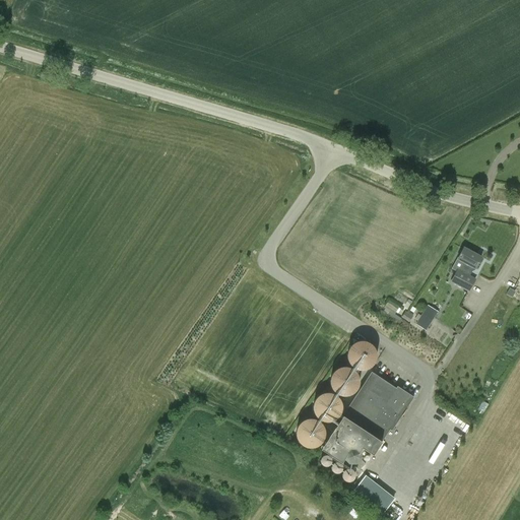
[(457,260),(464,264),(460,271),(457,270),(450,283),(469,294),(476,280),(469,276),(473,269),(475,270),(482,259),(464,249),(457,260)]
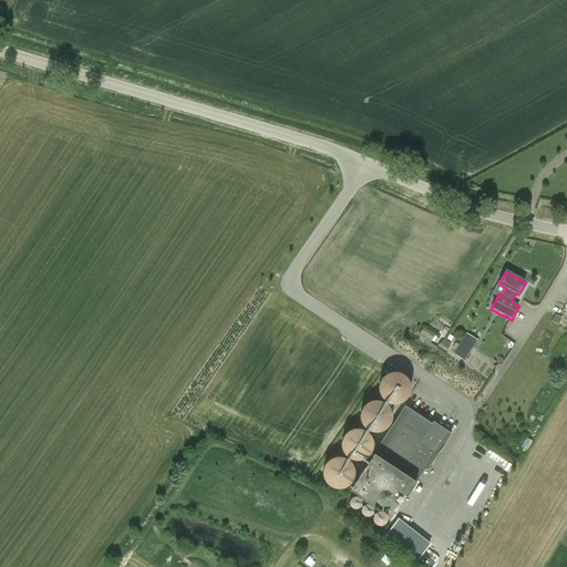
[(555,315),(552,322),(558,326),(562,319),(555,315)]
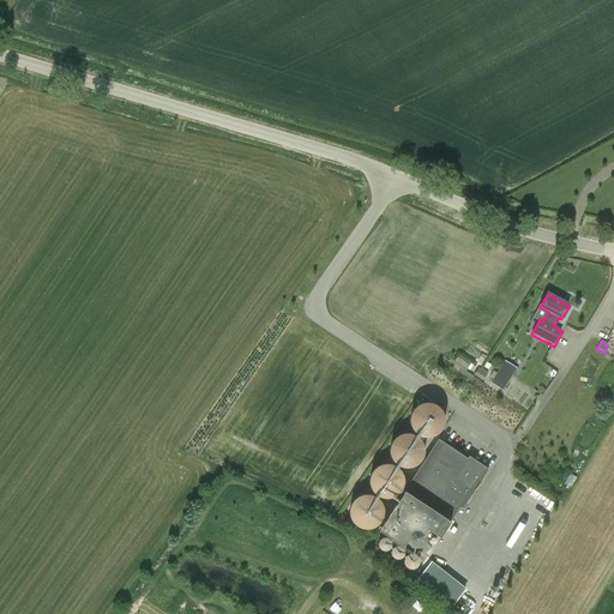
[(512,375),(500,368),(491,384),(503,391),(512,375)]
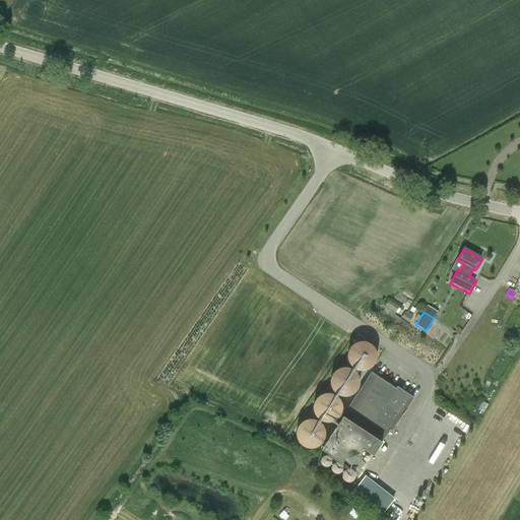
[(347,352),(346,356),(347,362),(349,366),(353,370),(358,371),(363,372),(368,371),(372,368),(375,365),(376,360),(376,354),(375,350),(372,346),(368,343),(364,342),(359,342),(353,344),(350,347),(347,352)]
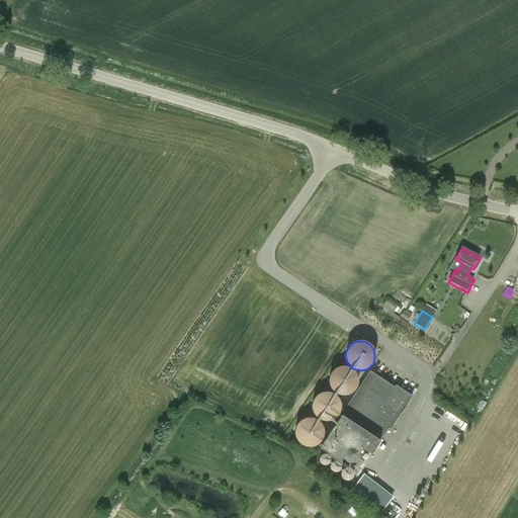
[(356,375),(353,371),(349,368),(345,367),(340,367),(335,369),(332,372),(329,376),(328,381),(329,386),(331,391),(335,394),(339,396),(344,397),(349,395),(353,393),(356,389),(357,384),(357,379),(356,375)]
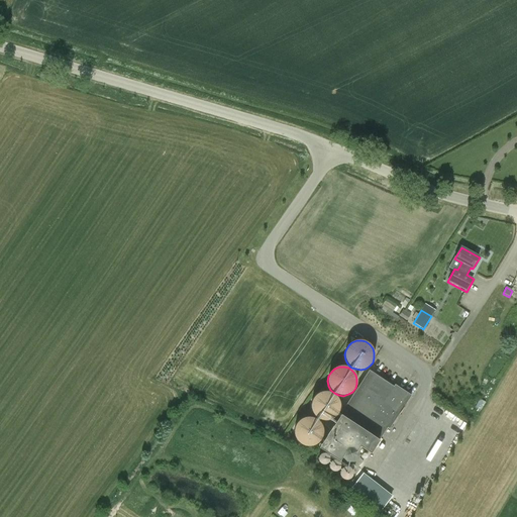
[(358,450),(364,443),(352,437),(358,428),(379,441),(387,428),(389,429),(411,396),(394,385),(393,387),(368,371),(319,445),(340,459),(341,457),(346,462),(351,462),(356,468),(363,462),(358,457),(358,450)]
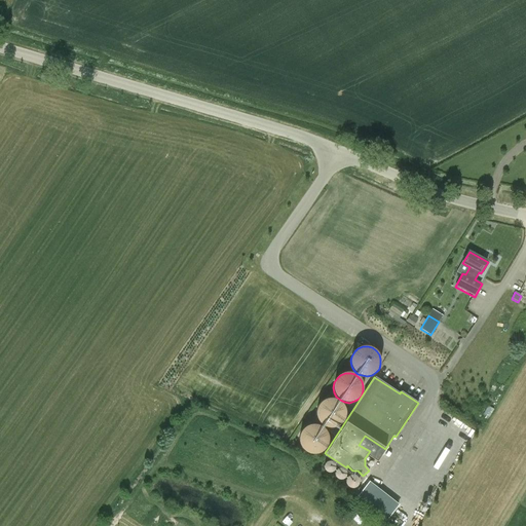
[(344,407),(341,403),(337,400),(333,399),(328,399),(323,401),(320,404),(316,409),(315,413),(316,418),(318,422),(323,426),(327,427),(332,428),(336,427),(341,424),(344,421),(345,416),(345,412),(344,407)]
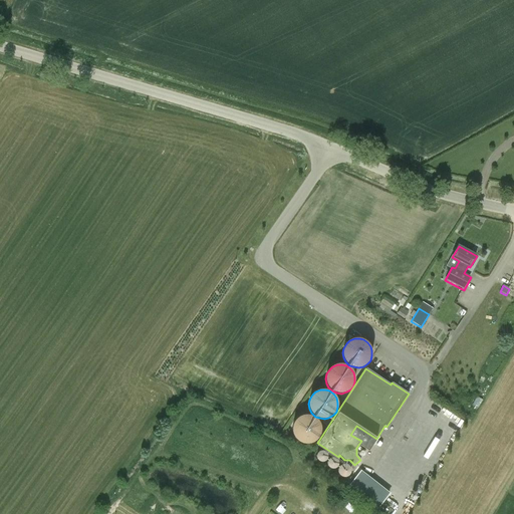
[(320,424),(317,420),(313,417),(308,415),(303,416),(299,418),(295,421),(293,425),(292,430),(293,435),(295,439),(299,442),(303,444),(308,445),(312,444),(316,441),(320,437),(321,433),(321,428),(320,424)]
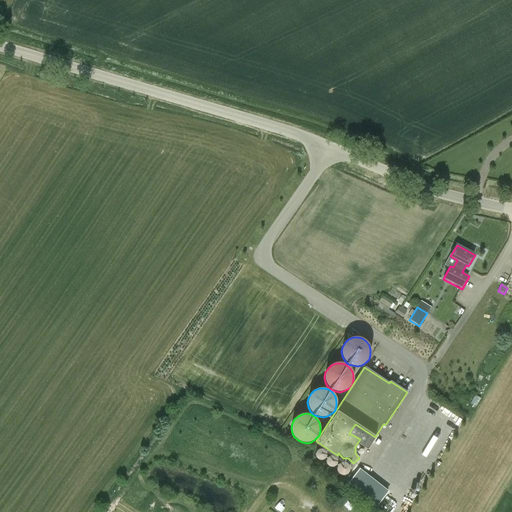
[(447,416),(440,425),(452,433),(458,423),(447,416)]
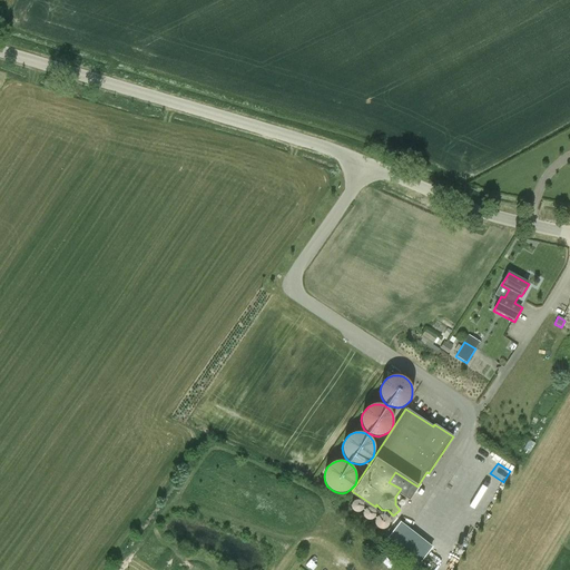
[(396,526),(385,540),(418,566),(429,551),(396,526)]
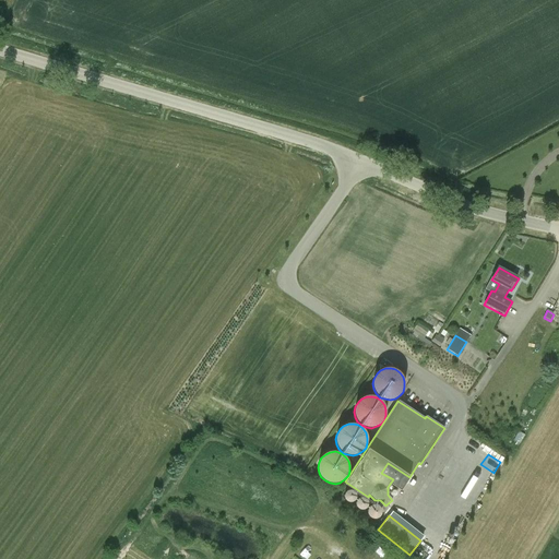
All buildings are outlined.
